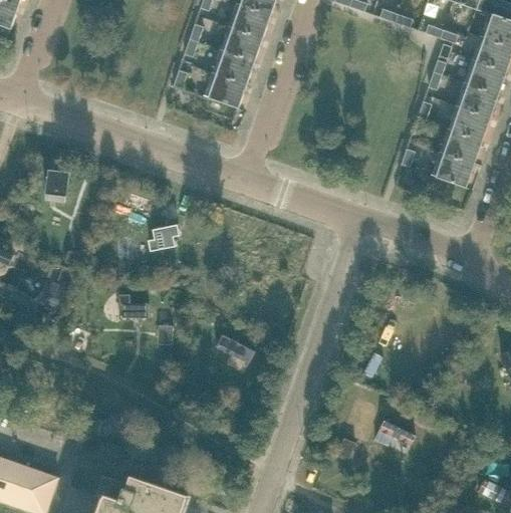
[(0,24),(9,28),(17,5),(3,0),(0,0),(0,24)]
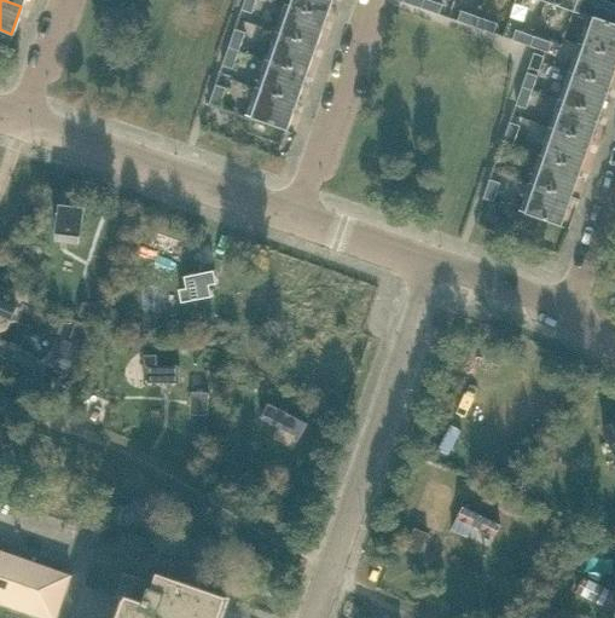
[(324,18),(330,0),(289,0),(288,5),(324,18)]
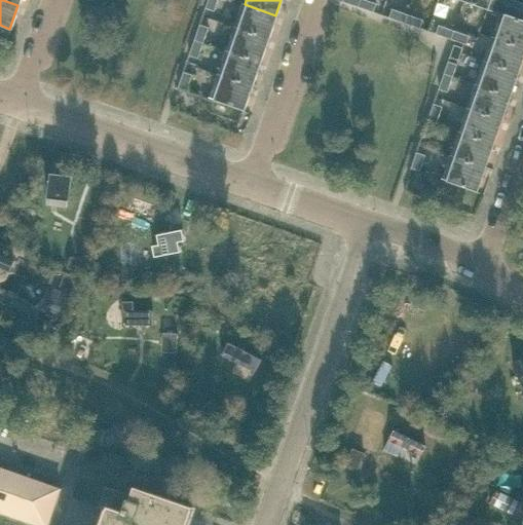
[(358,0),(356,6),(368,10),(371,1),(367,0),(358,0)]
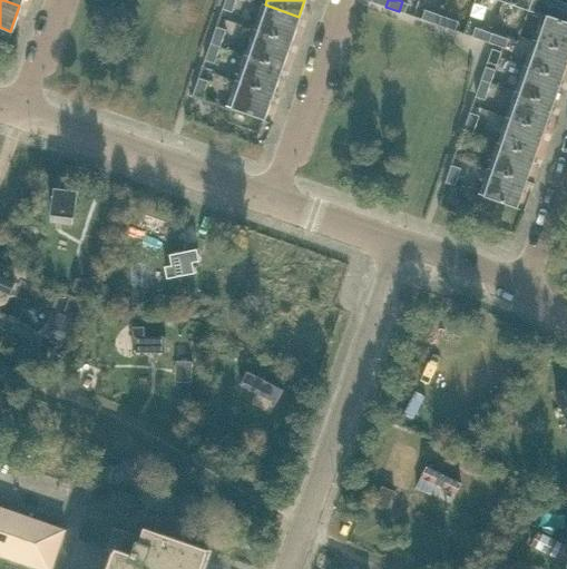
[(501,0),(501,1),(545,17),(545,16),(550,0),(501,0)]
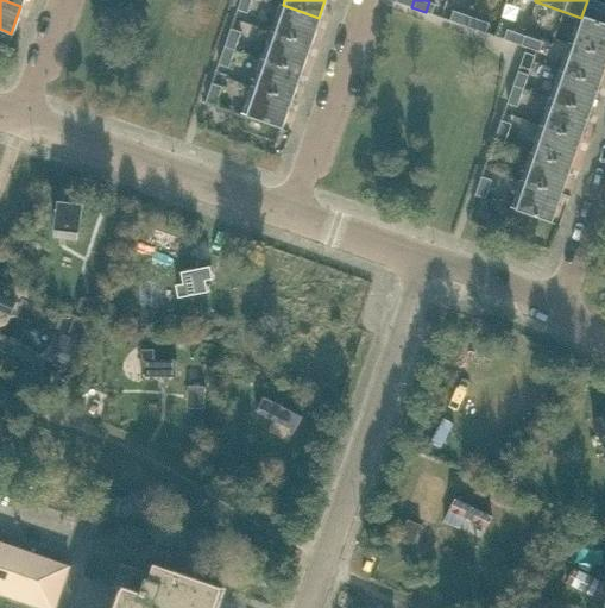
[(604,24),(603,24),(604,14),(604,4),(592,0),(587,0),(581,17),(581,18),(572,44),(604,56),(604,24)]
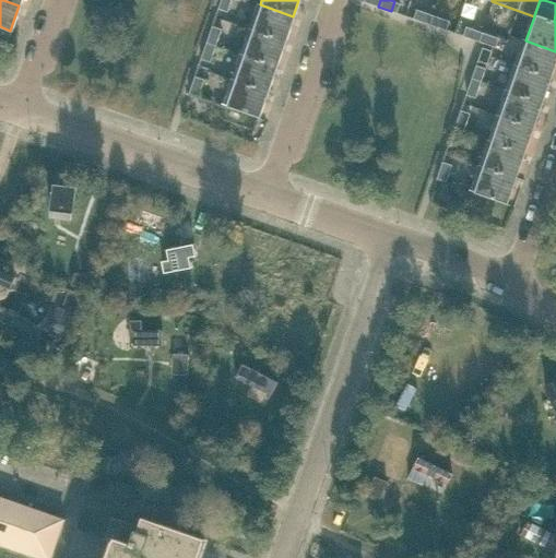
[(284,42),(293,16),(260,4),(251,30),(284,42)]
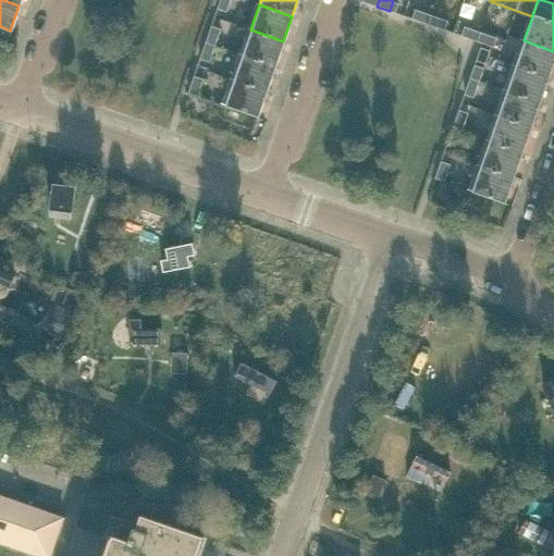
[(426,24),(429,14),(416,10),(413,20),(426,24)]
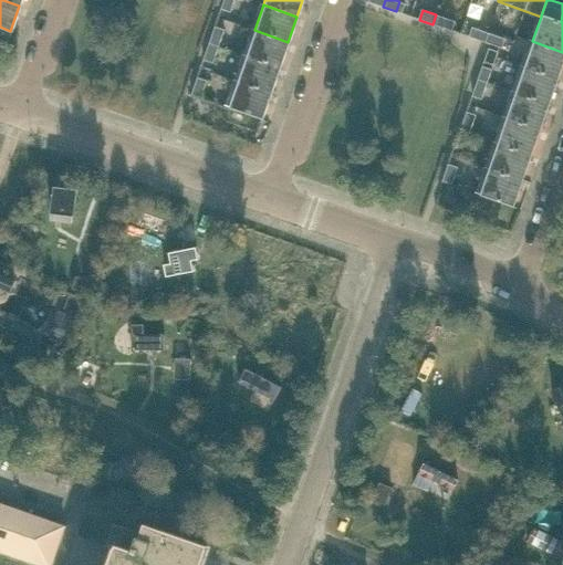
[(433,24),(446,29),(449,19),(436,14),(433,24)]
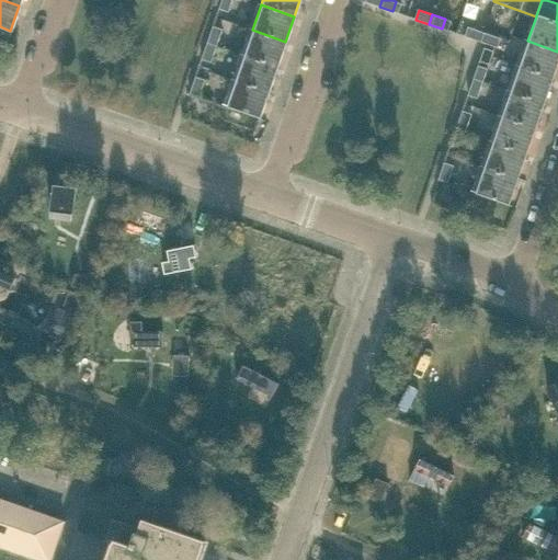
[(478,42),(481,32),(469,27),(465,37),(478,42)]
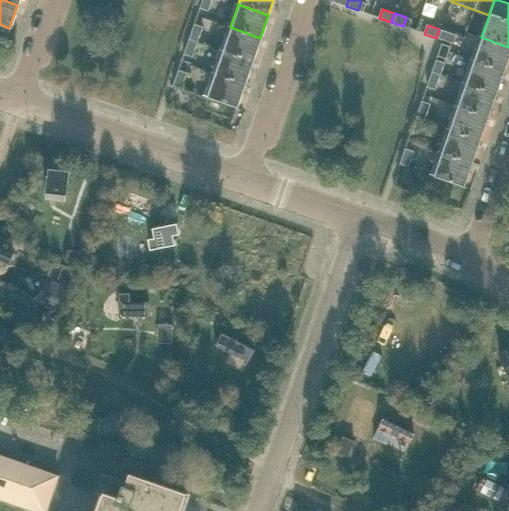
[(195,41),(200,29),(191,26),(187,38),(195,41)]
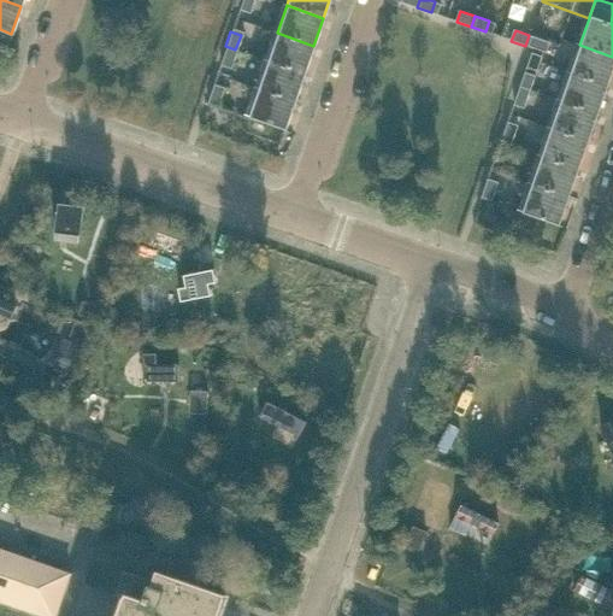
[(304,74),(313,46),(277,33),(267,60),(304,74)]
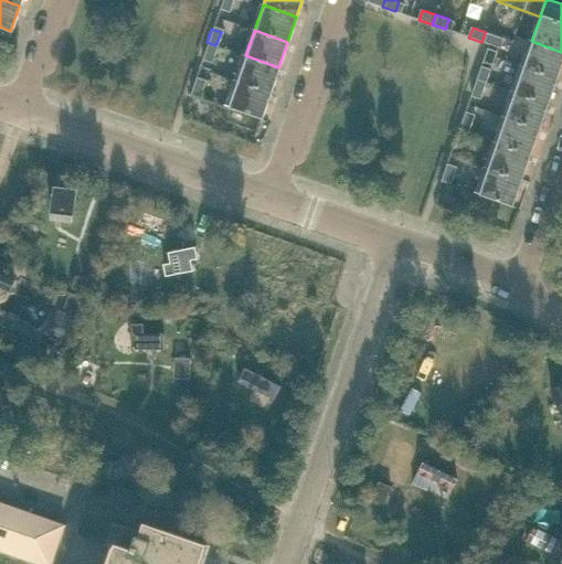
[(481,42),(495,46),(498,36),(485,32),(481,42)]
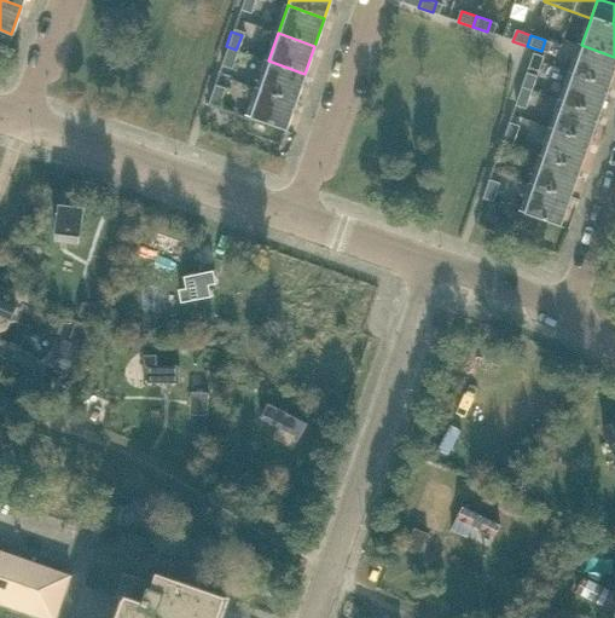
[(608,86),(614,63),(614,57),(581,45),(572,73),(608,86)]
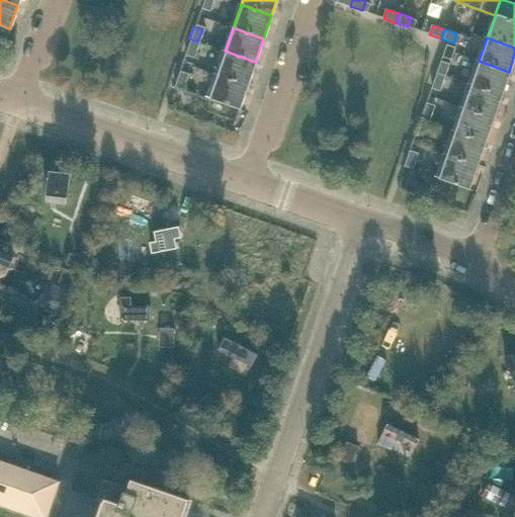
[(193,54),(197,41),(189,38),(184,51),(193,54)]
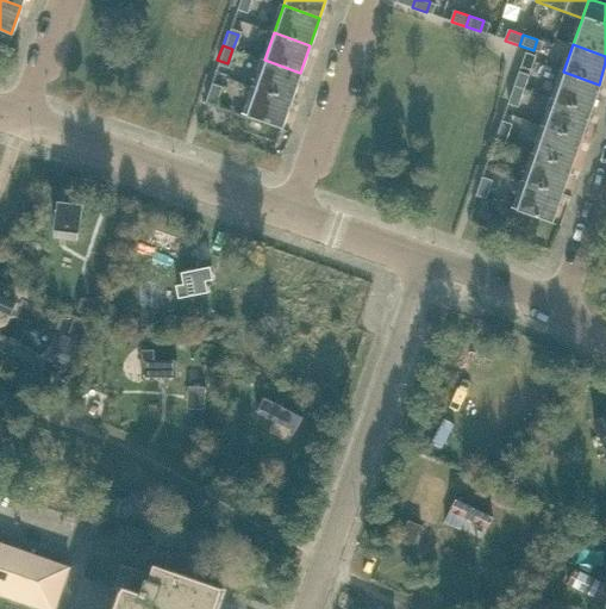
[(529,69),(533,55),(523,51),(518,66),(529,69)]
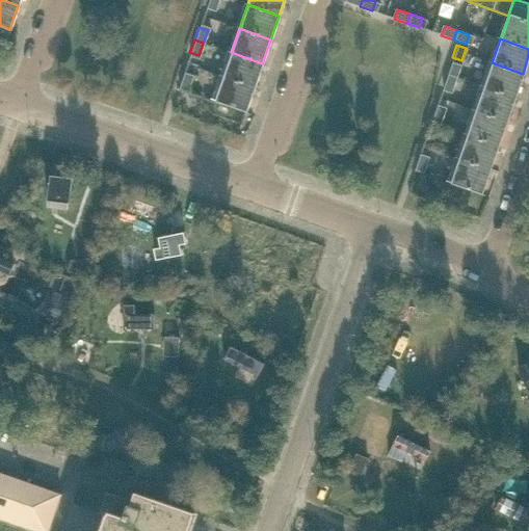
[(254,87),(262,63),(231,52),(222,76),(254,87)]
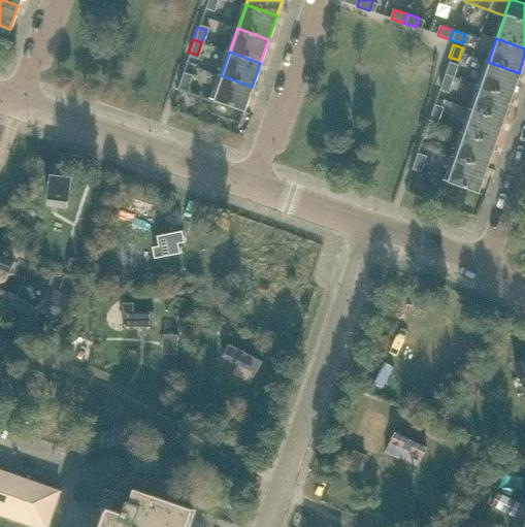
[(452,76),(456,64),(447,61),(443,73),(452,76)]
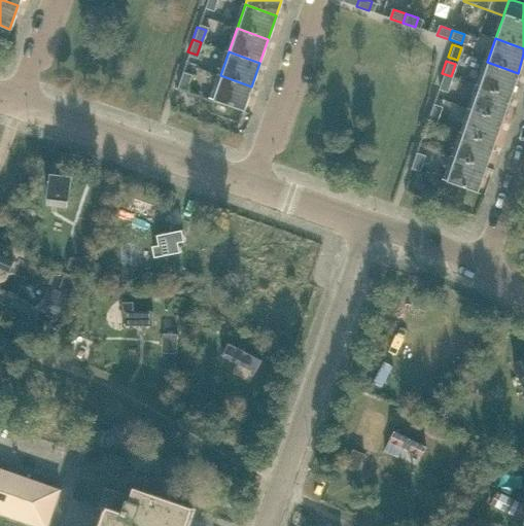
[(510,97),(518,73),(487,62),(479,85),(510,97)]
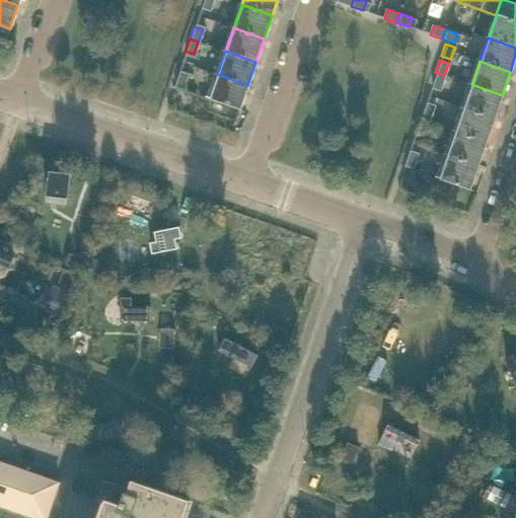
[(440,87),(444,75),(435,72),(431,83),(440,87)]
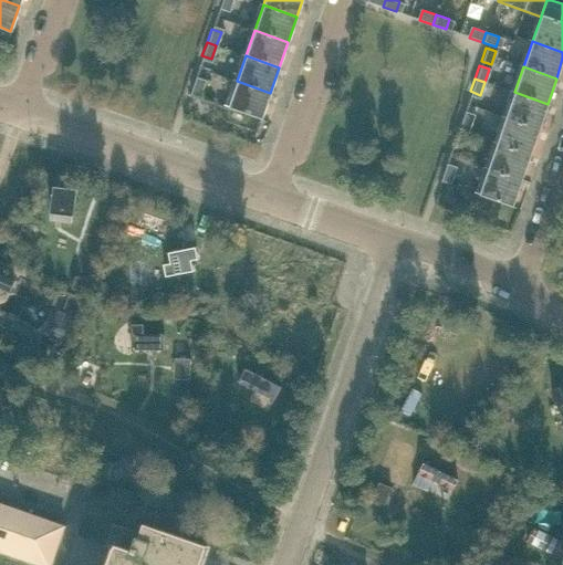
[(200,92),(204,83),(194,80),(189,94),(198,96),(200,92)]
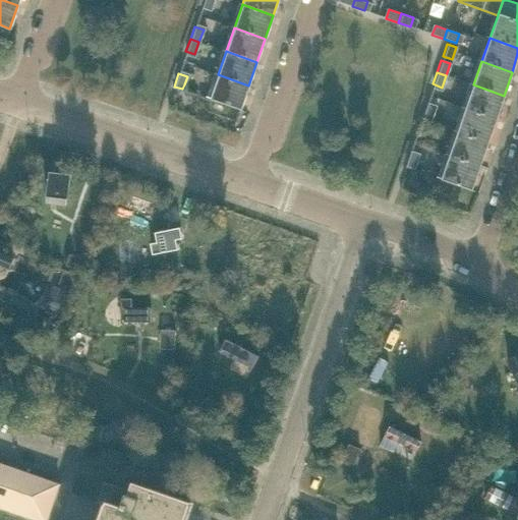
[(240,109),(248,85),(218,74),(210,99),(240,109)]
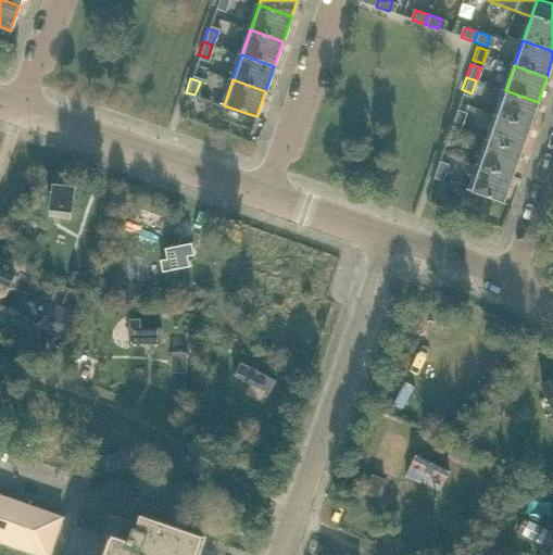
[(529,127),(538,102),(505,90),(497,115),(529,127)]
